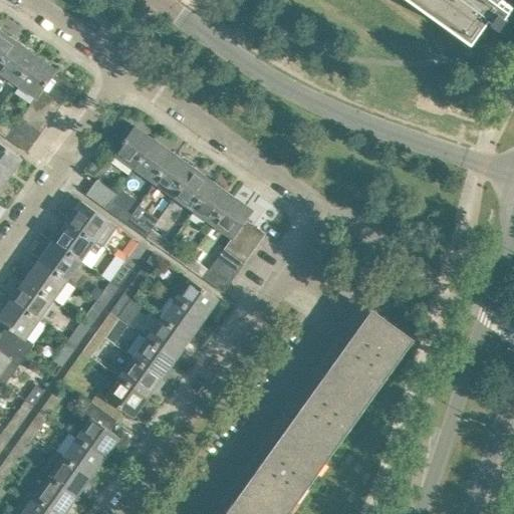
[(416,0),(473,41),(476,37),(489,47),(509,18),(507,17),(513,7),(503,0),(500,0),(498,3),(494,0),(416,0)]
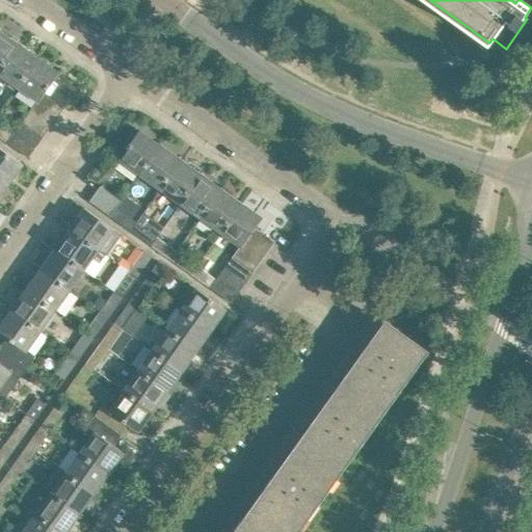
[(0,70),(19,44),(0,30),(0,70)]
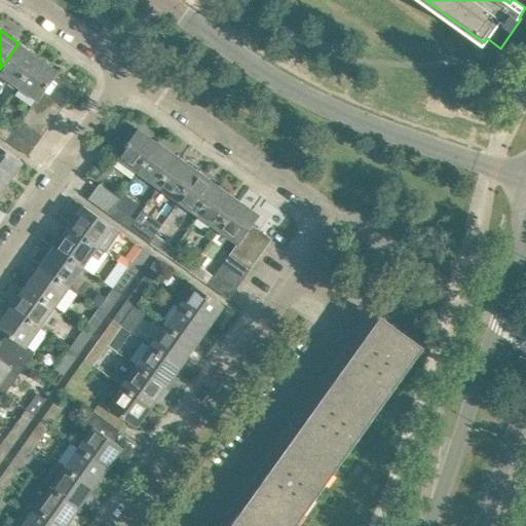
[(0,73),(19,87),(39,58),(19,43),(0,69),(0,73)]
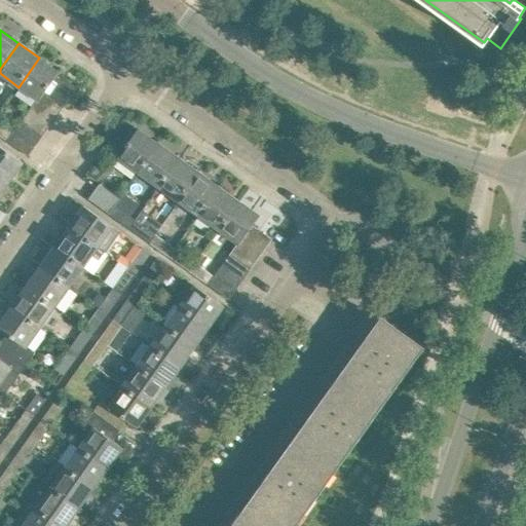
[(77,87),(58,74),(60,72),(39,58),(19,87),(36,100),(38,102),(44,94),(64,107),(77,87)]
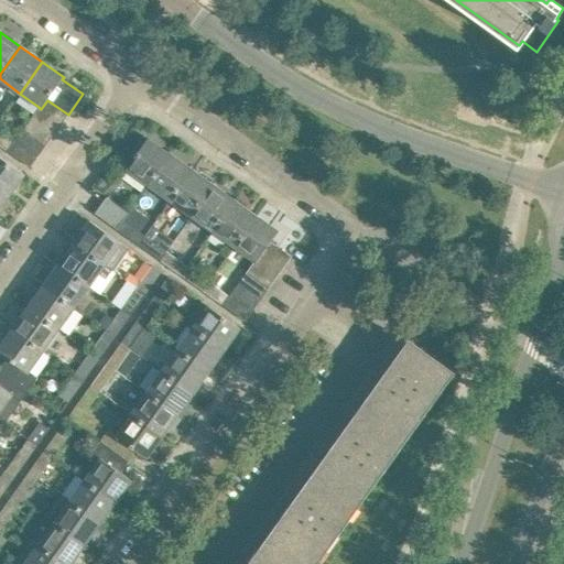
[(68,115),(47,100),(41,109),(39,107),(38,108),(61,125),(68,115)]
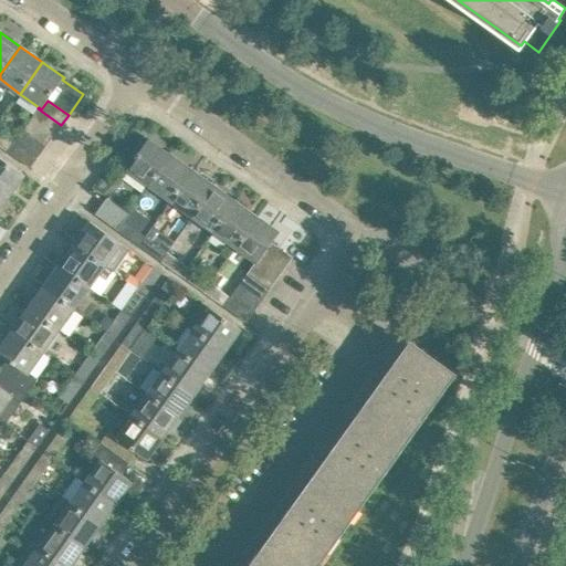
[(61,125),(38,108),(30,118),(54,135),(61,125)]
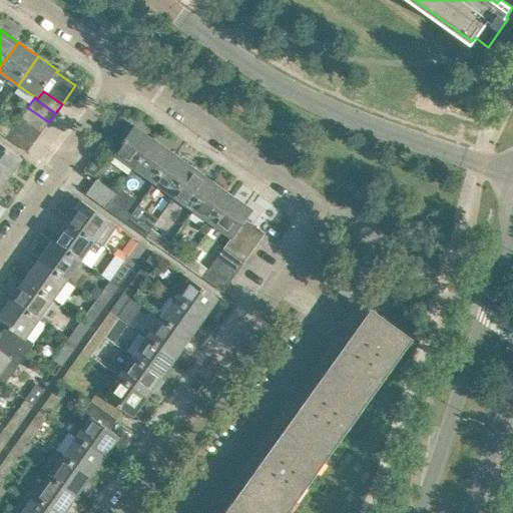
[(49,122),(27,107),(20,116),(42,132),(49,122)]
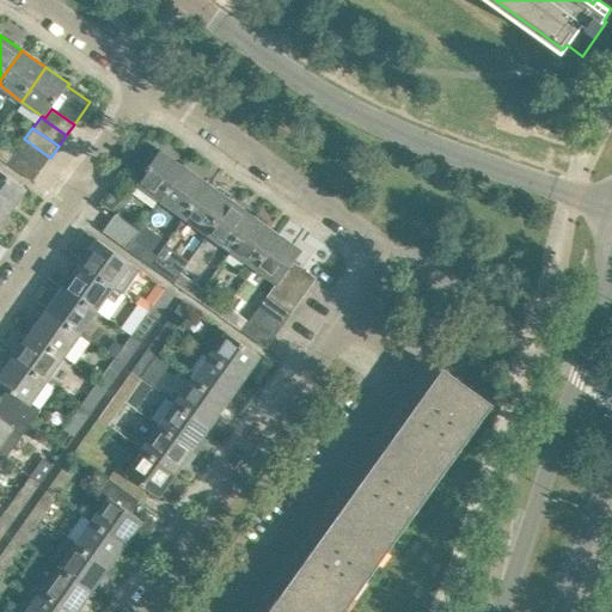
[(50,158),(24,139),(16,152),(41,170),(50,158)]
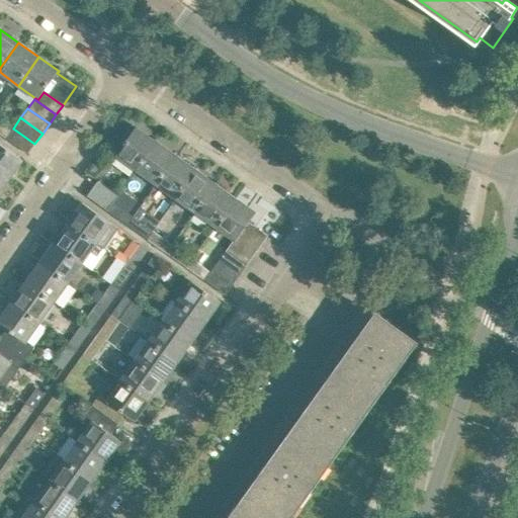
[(12,130),(0,120),(0,134),(6,138),(12,130)]
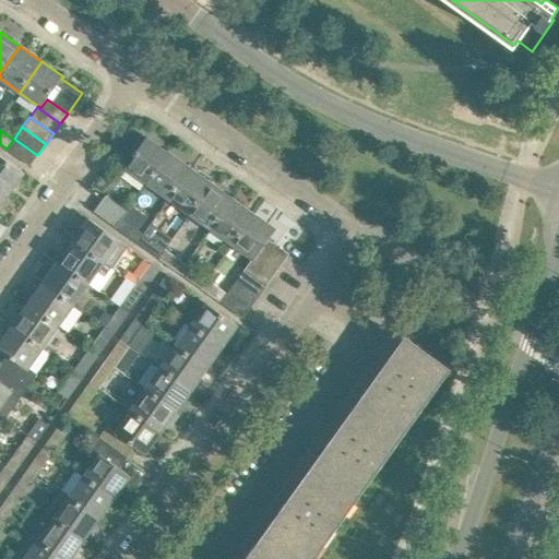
[(146,183),(169,153),(147,137),(145,140),(142,137),(142,135),(141,135),(128,154),(129,155),(129,154),(133,157),(126,168),(146,183)]
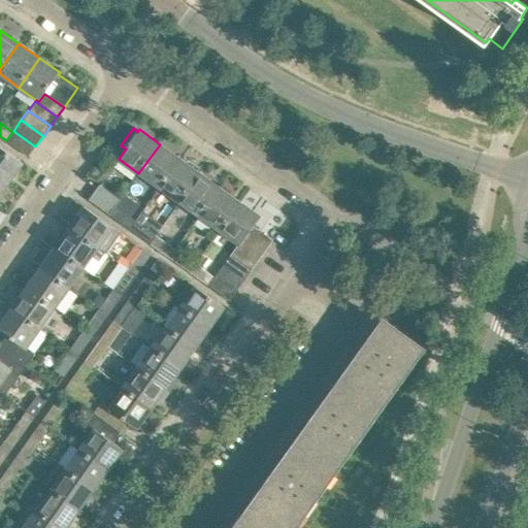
[(35,146),(13,131),(12,132),(6,140),(28,157),(35,146)]
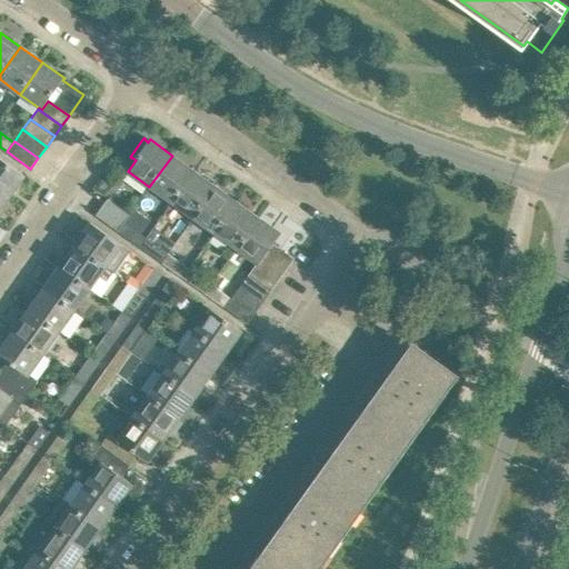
[(171,202),(193,171),(172,156),(149,187),(171,202)]
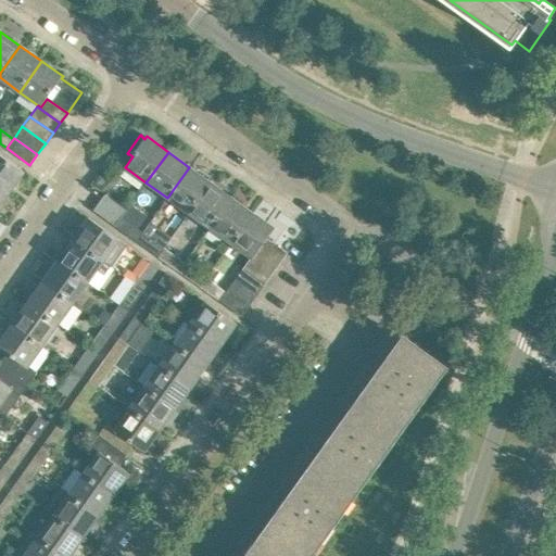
[(0,186),(10,193),(25,172),(0,153),(0,186)]
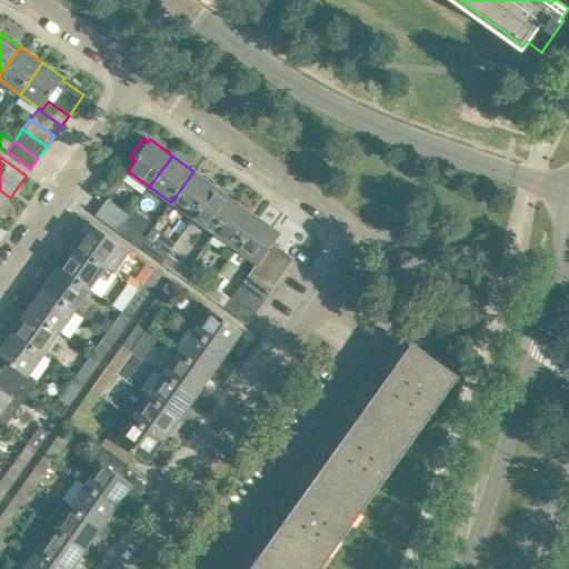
[(193,218),(216,187),(193,171),(171,202),(193,218)]
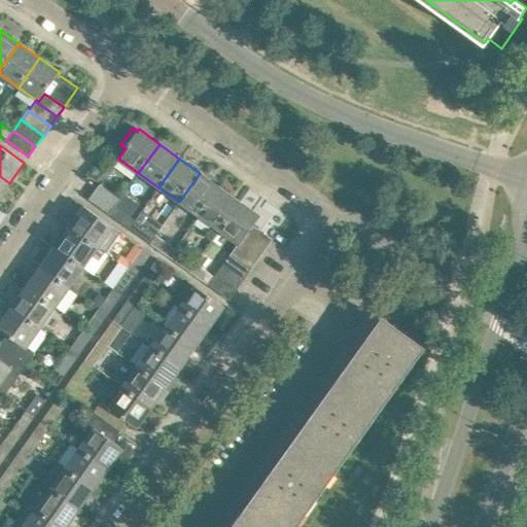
[(199,216),(220,187),(200,173),(179,202),(199,216)]
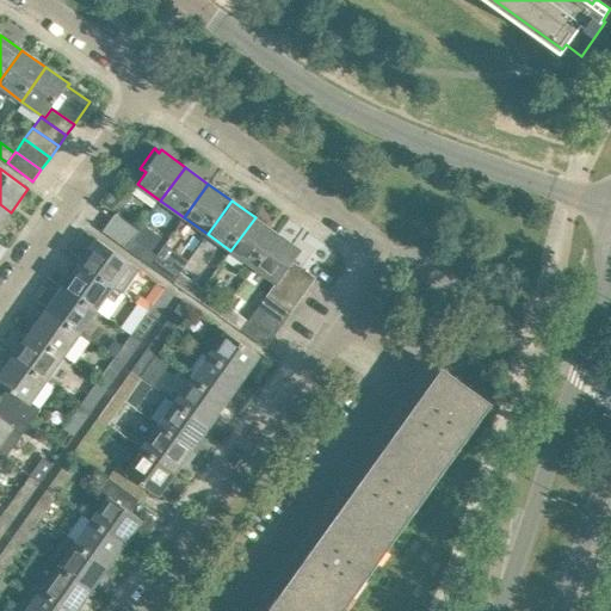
[(0,227),(11,213),(0,204),(0,227)]
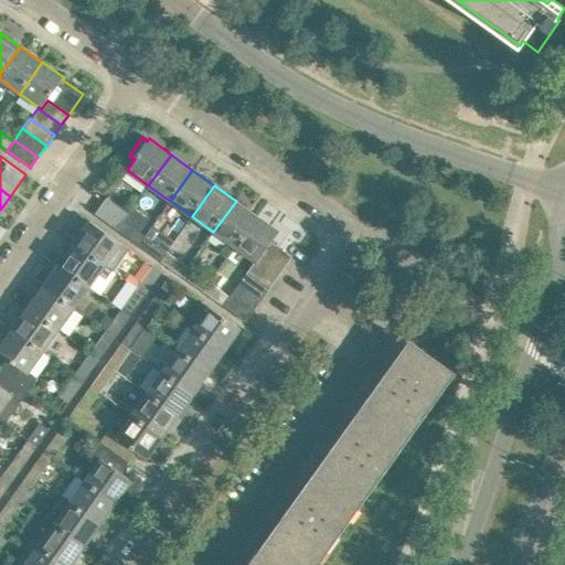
[(117,230),(124,220),(128,213),(107,198),(95,214),(117,230)]
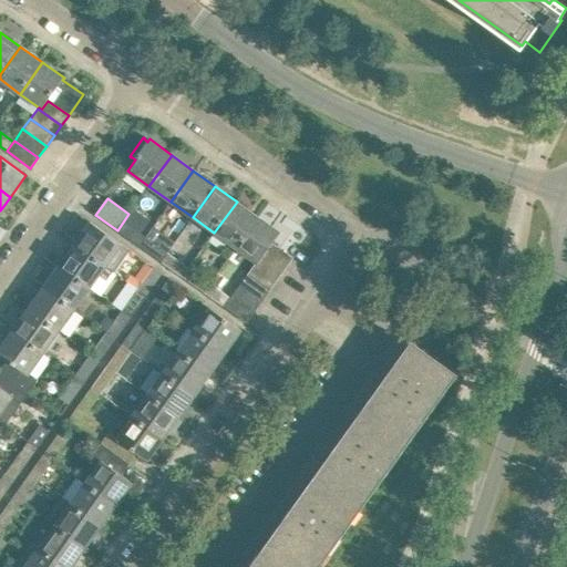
[(236,248),(258,217),(237,202),(214,233),(236,248)]
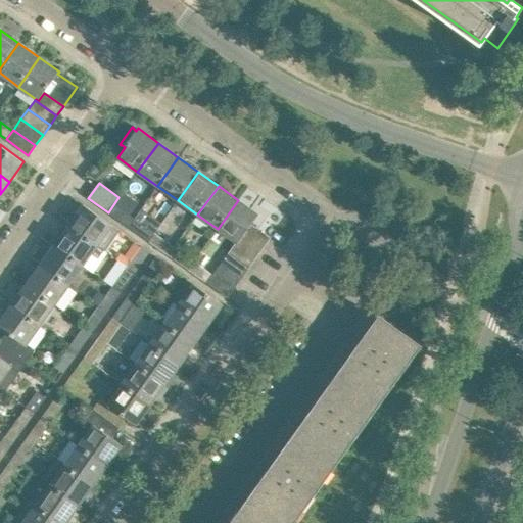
[(258,215),(238,200),(218,229),(236,242),(238,243),(243,236),(251,225),(258,215)]
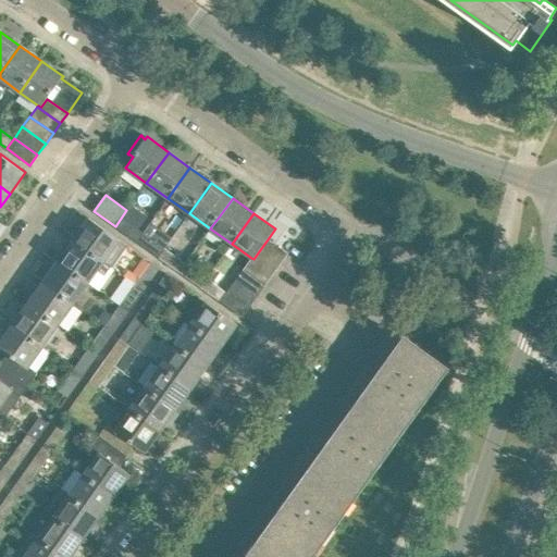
[(143,232),(122,217),(115,226),(136,242),(143,232)]
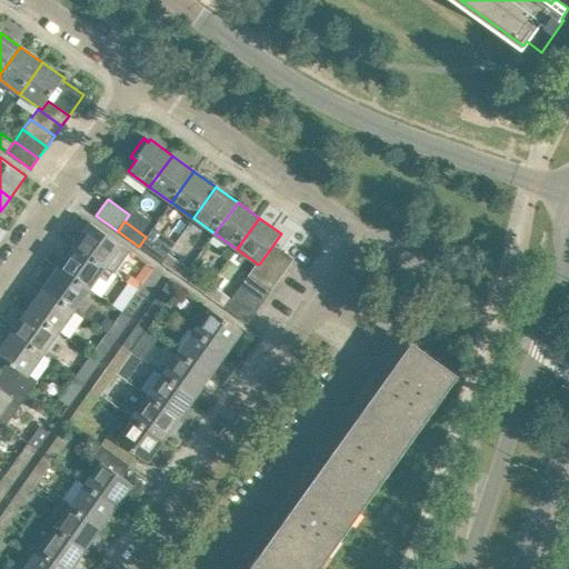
[(129,250),(109,236),(91,222),(85,231),(79,231),(75,238),(76,243),(75,245),(113,271),(129,250)]
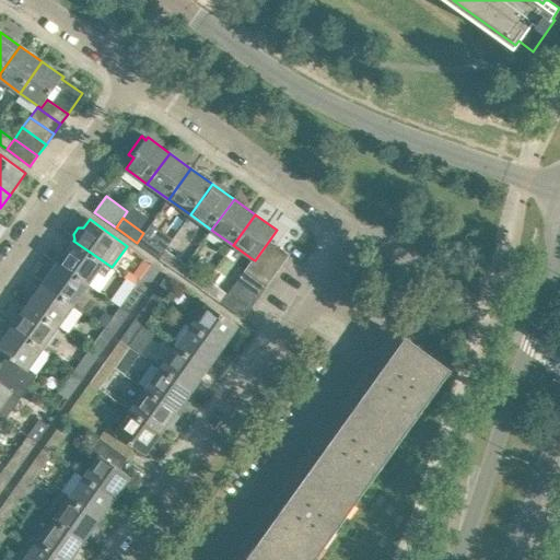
[(151,223),(143,233),(165,248),(173,238),(151,223)]
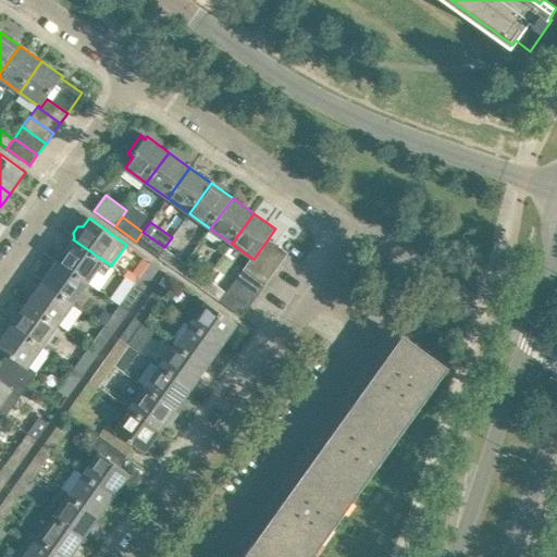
[(164,247),(143,232),(136,242),(158,257),(164,247)]
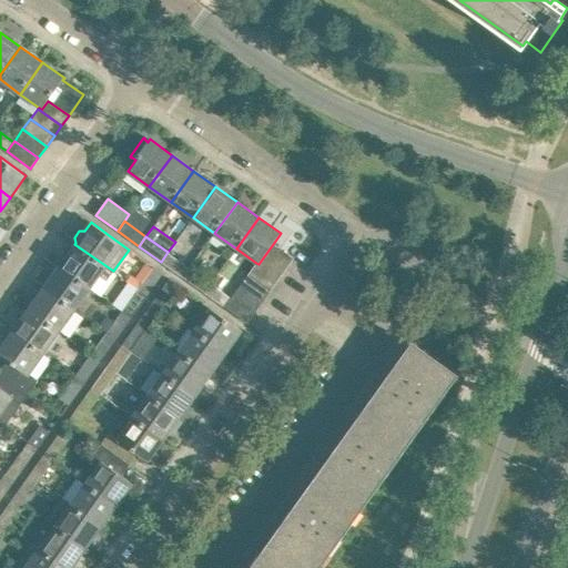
[(113,271),(74,244),(59,266),(90,288),(98,293),(113,271)]
